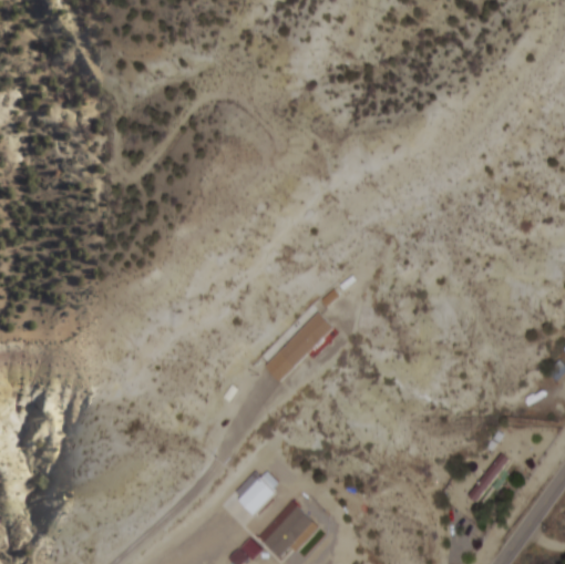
[(264,362),(279,380),(335,326),(318,309),(264,362)]
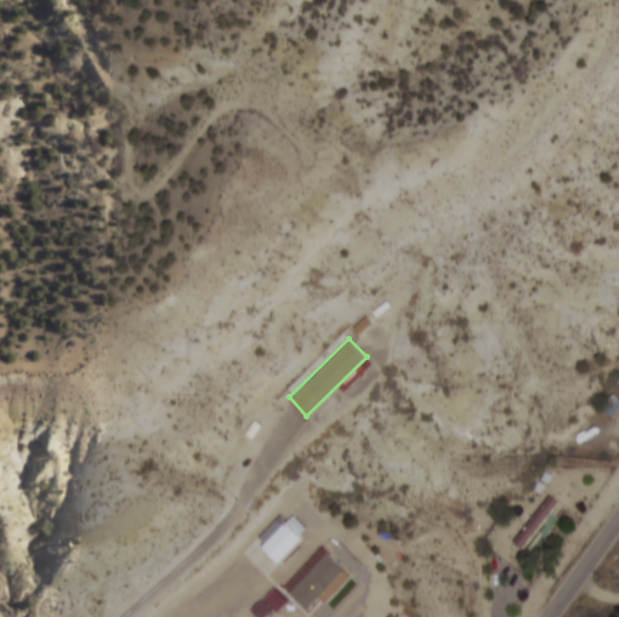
[(558,502),(549,495),(511,538),(520,547),(558,502)]
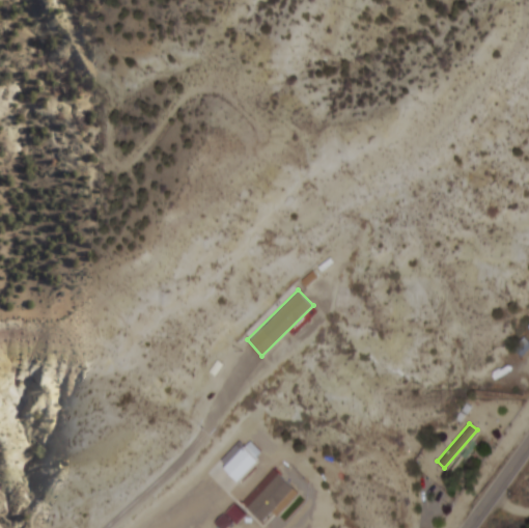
[(259,460),(245,445),(223,467),(238,481),(259,460)]
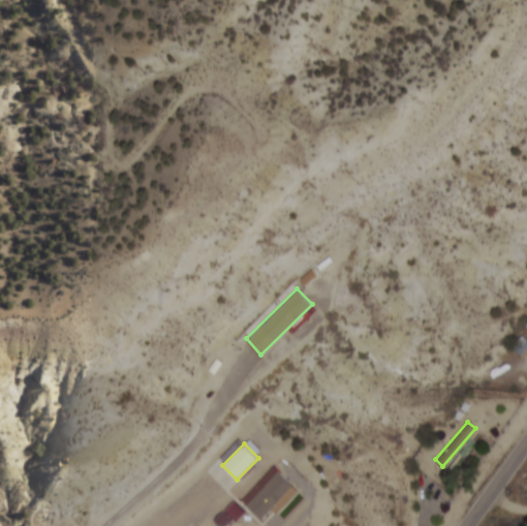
[(276,468),(241,499),(260,522),(296,491),(276,468)]
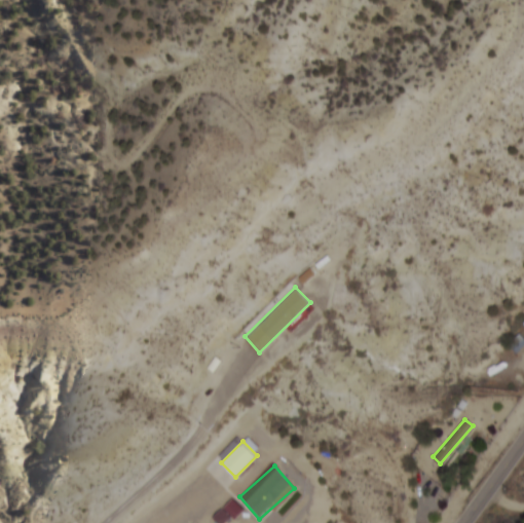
[(226,522),(242,507),(233,497),(214,517),(219,522),(226,522)]
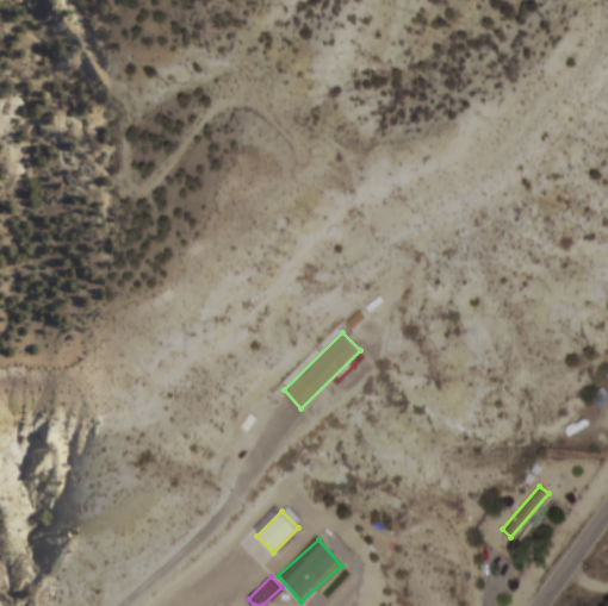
All buildings are outlined.
